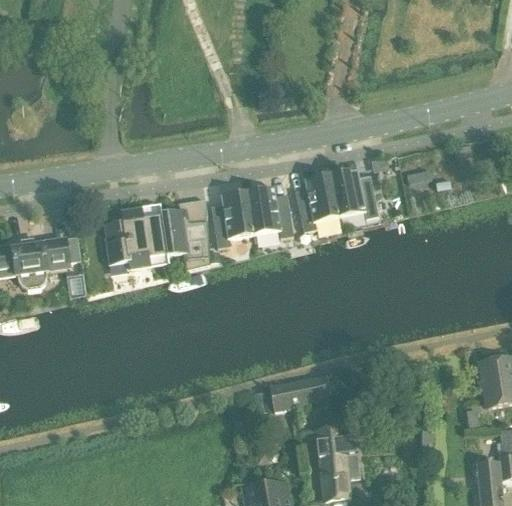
[(379,169),(389,167),(387,157),(377,159),(379,169)]
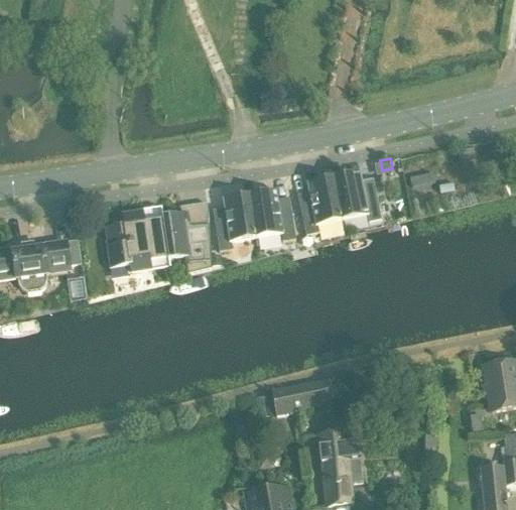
[(361,177),(359,170),(335,175),(343,217),(366,212),(368,220),(381,217),(372,175),(361,177)]
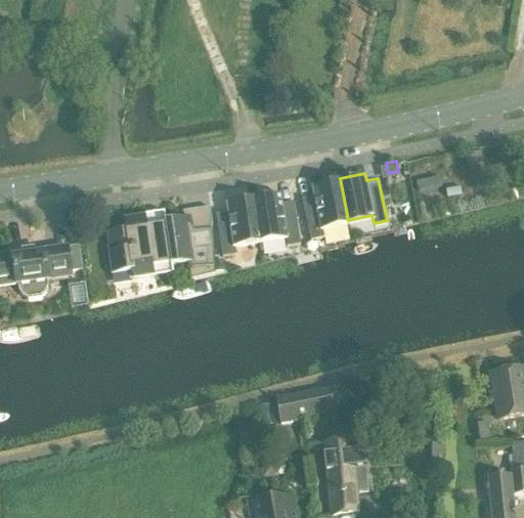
[(310,236),(323,233),(321,225),(348,220),(340,178),(311,183),(313,191),(301,195),(310,236)]
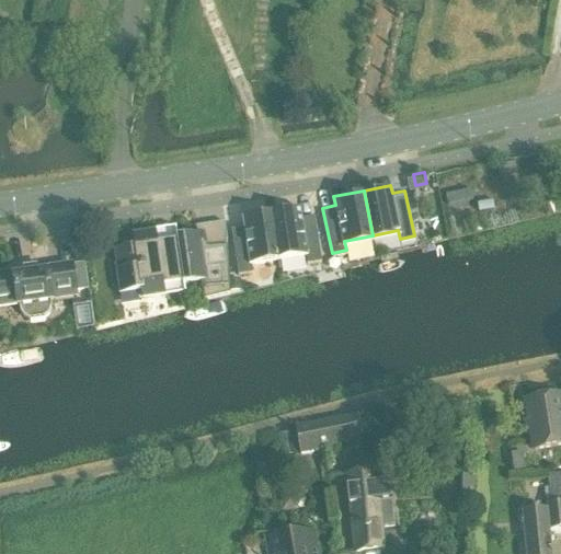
[(300,214),(299,205),(273,209),(278,255),(305,251),(307,260),(321,257),(313,211),(300,214)]
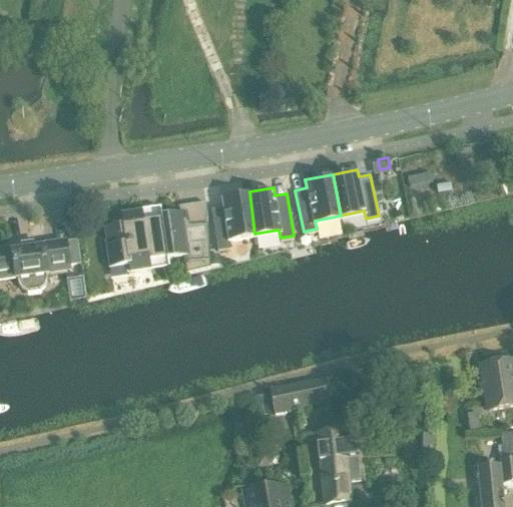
[(217,247),(230,245),(229,237),(254,233),(249,191),(221,195),(222,203),(210,205),(217,247)]
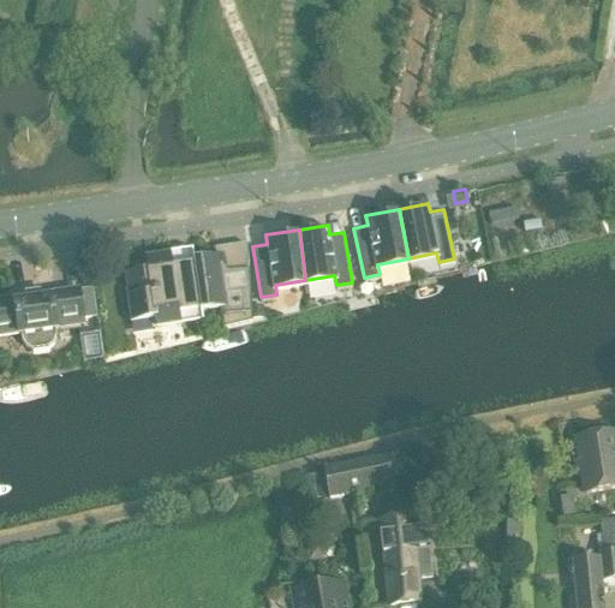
[(254,316),(246,258),(249,257),(245,238),(215,243),(216,252),(192,256),(193,260),(172,262),(171,249),(147,252),(149,267),(125,269),(131,315),(156,311),(157,321),(180,317),(179,308),(221,302),(224,325),(254,316)]
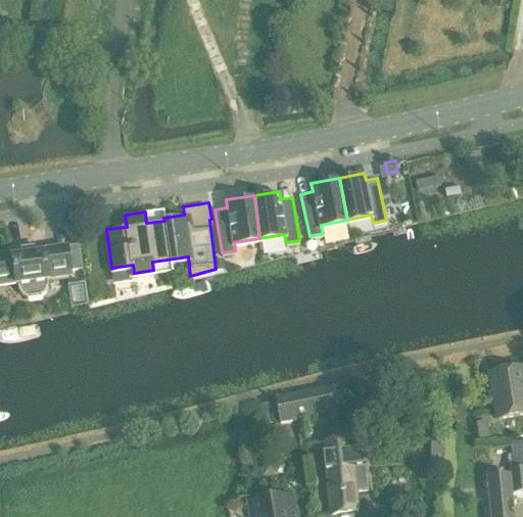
[(13,250),(0,252),(0,283),(18,281),(18,286),(21,291),(28,294),(41,292),(45,288),(48,283),(47,277),(72,274),(72,268),(83,266),(80,241),(44,246),(44,249),(13,253),(13,250)]
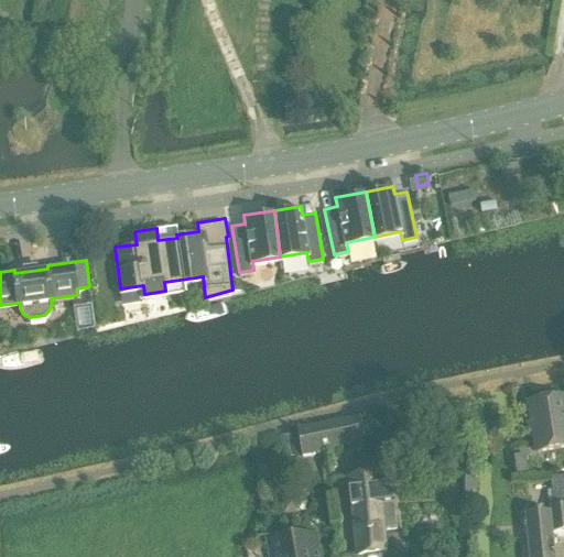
[(95,324),(91,299),(73,303),(76,328),(95,324)]
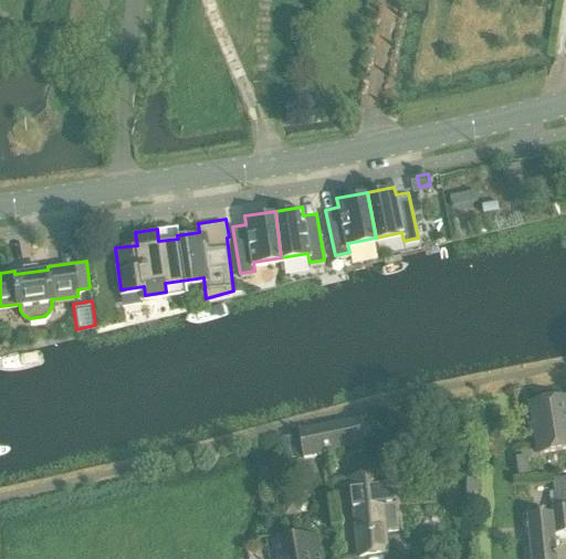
[(565,400),(565,392),(530,399),(538,449),(565,443),(565,400)]
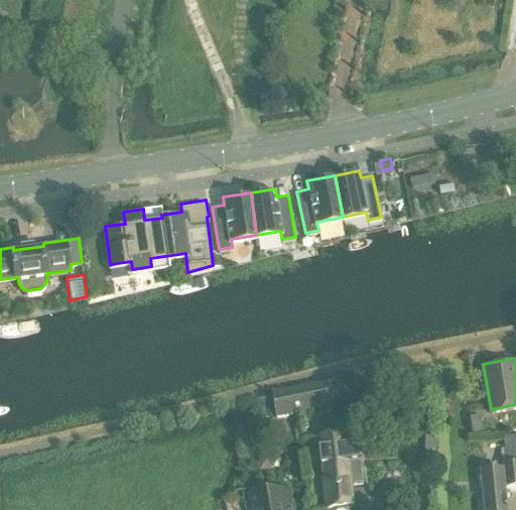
[(306,407),(333,402),(329,376),(301,381),(306,407)]
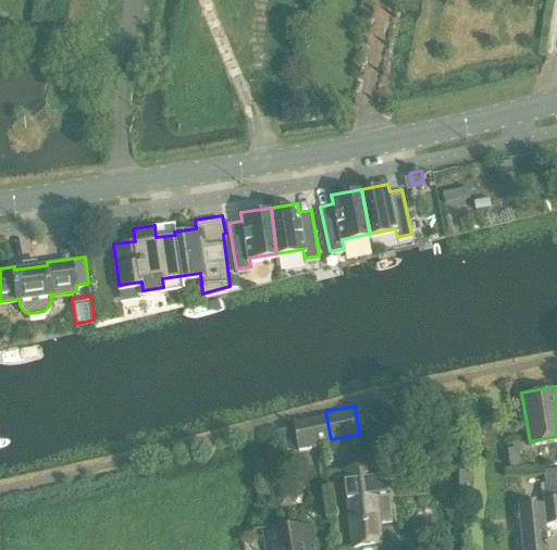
[(299,446),(331,439),(325,411),(294,416),(299,446)]
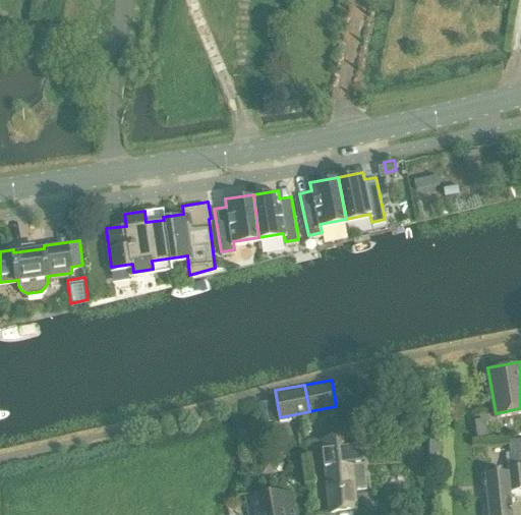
[(476,435),(487,434),(485,416),(473,418),(476,435)]
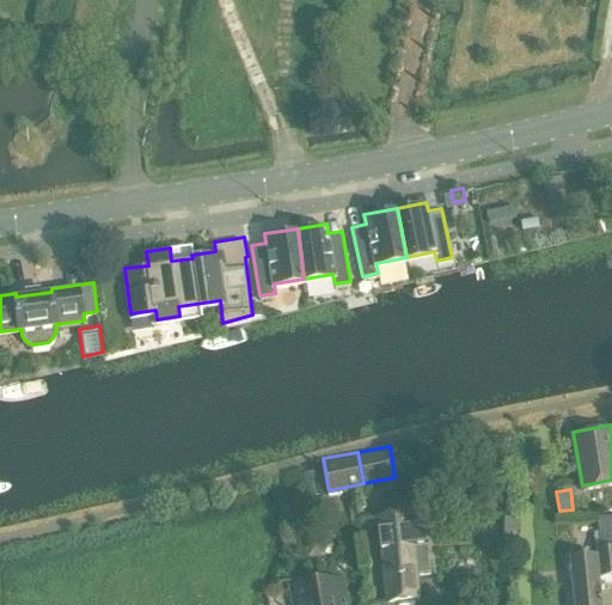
[(415,599),(415,594),(418,594),(416,569),(430,568),(424,520),(410,523),(408,508),(375,512),(385,598),(398,597),(399,602),(415,599)]
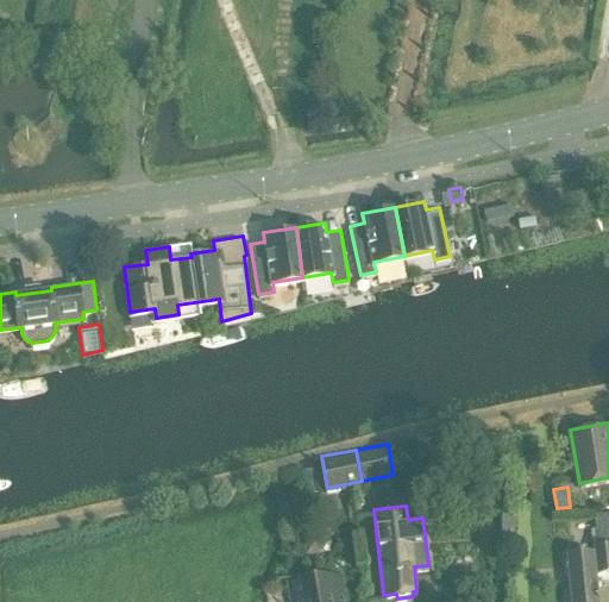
[(572,601),(598,601),(596,571),(608,569),(608,506),(594,508),(597,543),(594,543),(594,547),(567,550),(572,601)]
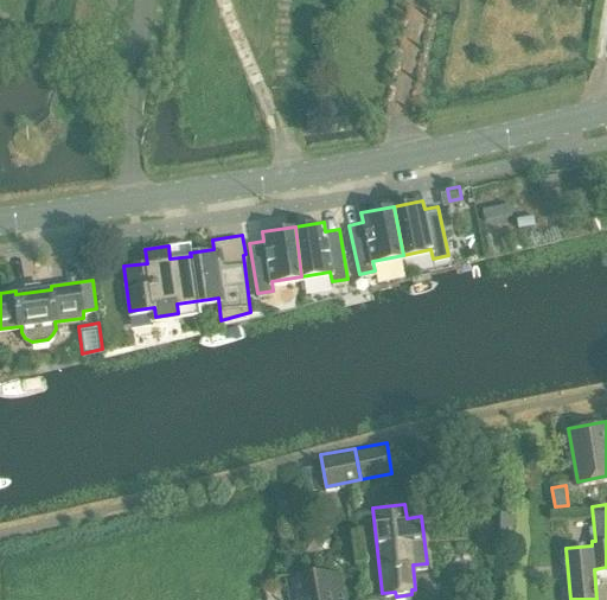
[(342,599),(337,568),(286,578),(289,599),(342,599)]
